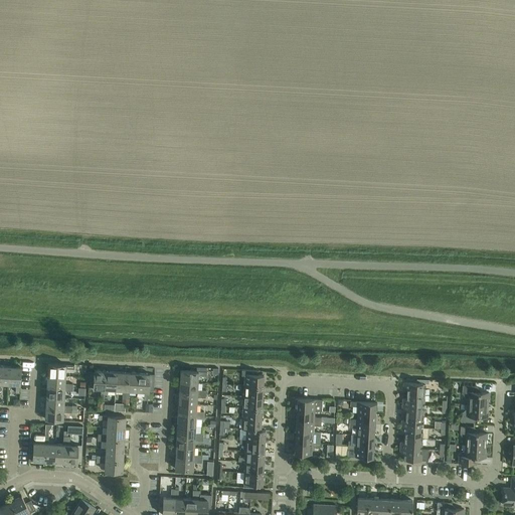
[(47,375),(65,376),(65,368),(74,369),(74,365),(48,364),(47,375)]
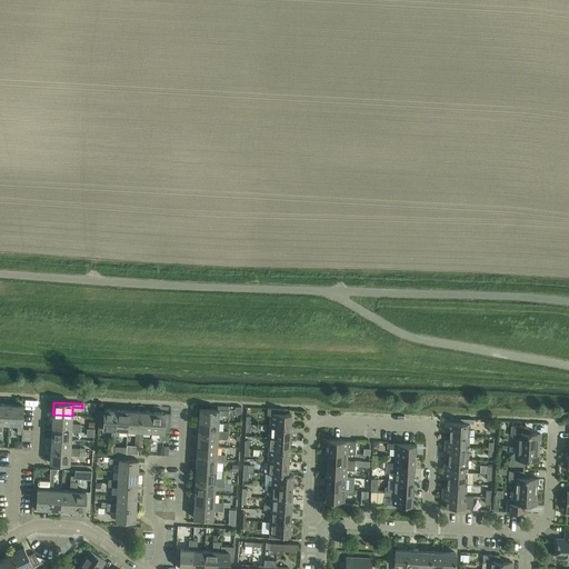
[(9,425),(10,405),(0,403),(0,432),(0,433),(1,423),(9,425)]
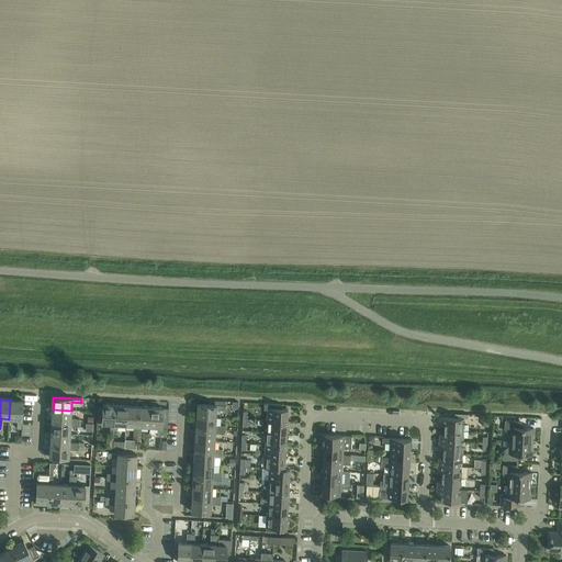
[(10,400),(9,419),(18,419),(17,428),(21,429),(22,401),(10,400)]
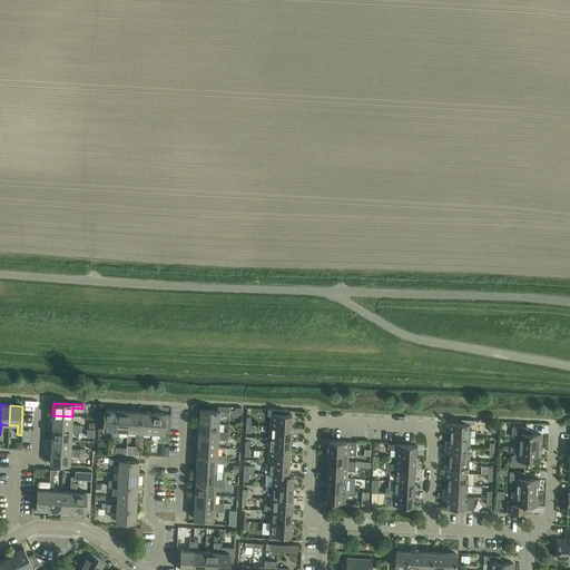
[(199,422),(219,423),(219,415),(231,416),(231,412),(229,412),(229,406),(218,406),(218,411),(199,410),(199,422)]
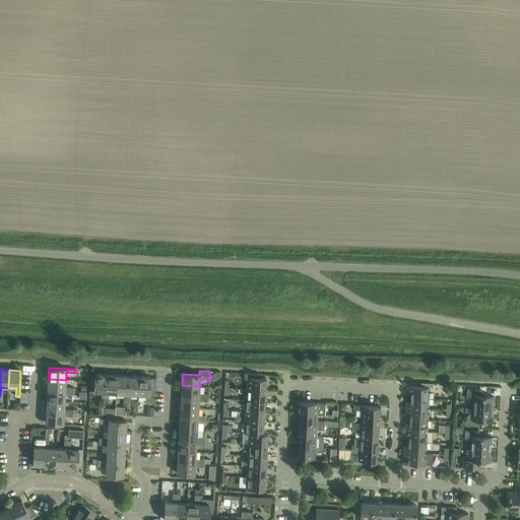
[(105,401),(107,375),(95,374),(95,376),(91,376),(90,390),(94,391),(94,392),(103,392),(102,401),(105,401)]
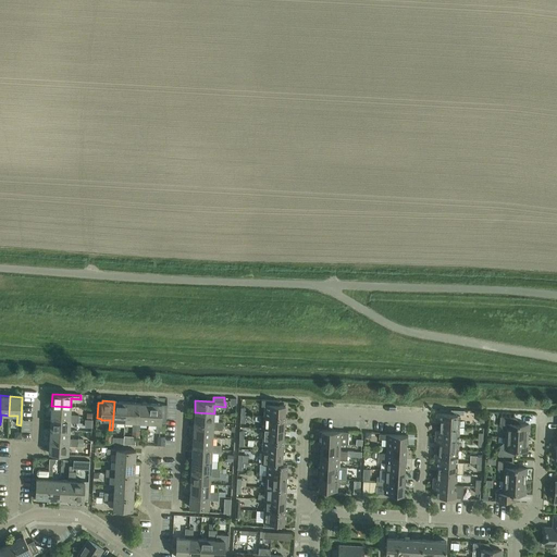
[(264,417),(284,418),(285,406),(279,406),(280,400),(262,400),(262,407),(265,407),(264,417)]
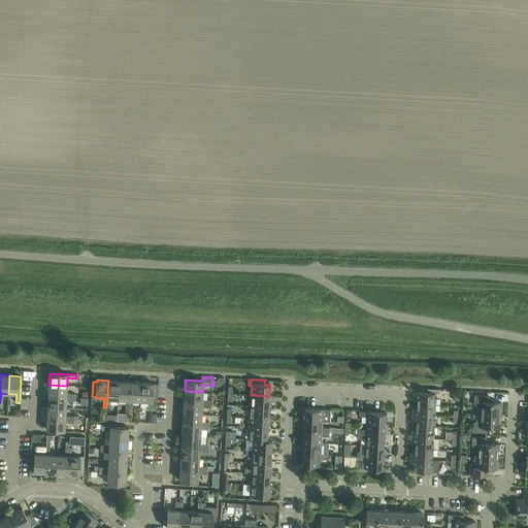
[(118,399),(119,382),(108,381),(106,407),(110,407),(110,399),(118,399)]
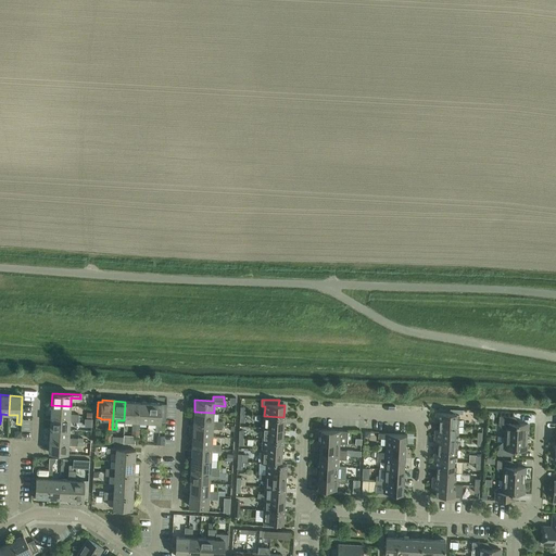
[(136,436),(137,402),(125,402),(124,420),(133,421),(133,430),(131,430),(131,436),(136,436)]
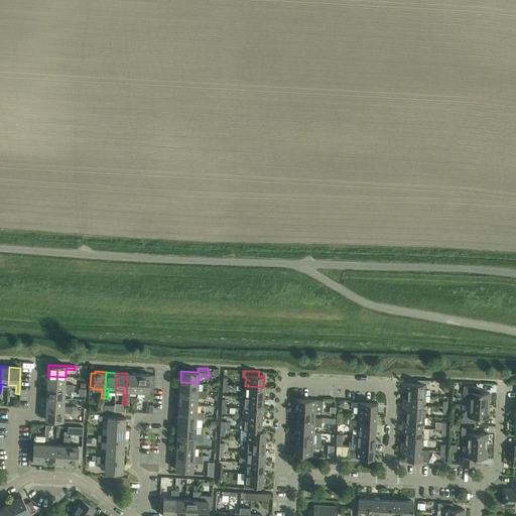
[(138,391),(139,374),(127,373),(126,404),(130,404),(130,400),(129,400),(130,391),(138,391)]
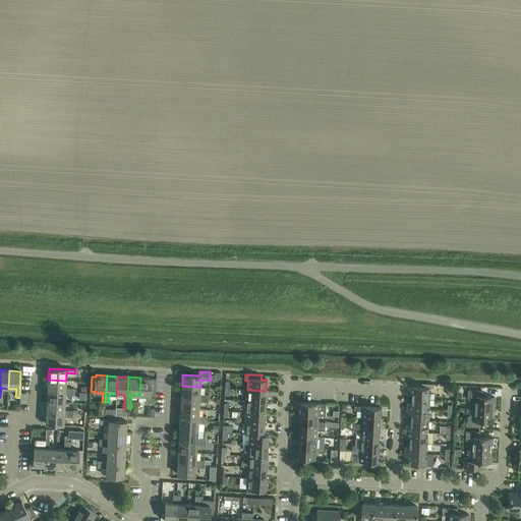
[(140,378),(139,395),(147,396),(146,404),(154,405),(154,400),(150,400),(152,378),(140,378)]
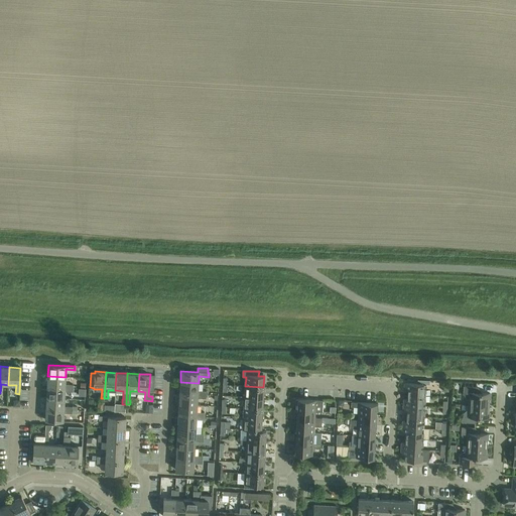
[(66,384),(66,377),(47,376),(47,387),(74,388),(74,385),(66,384)]
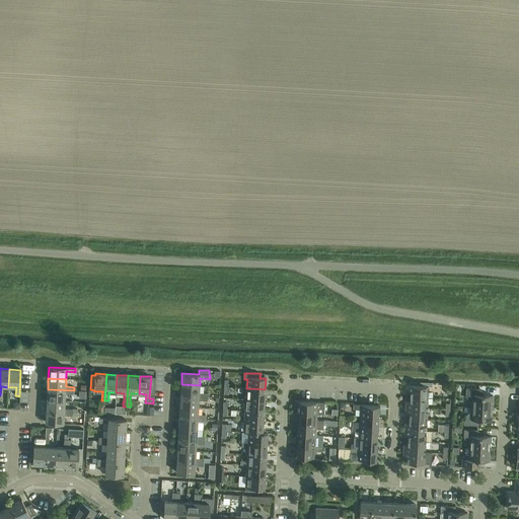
[(199,392),(200,385),(181,384),(180,395),(208,397),(208,393),(199,392)]
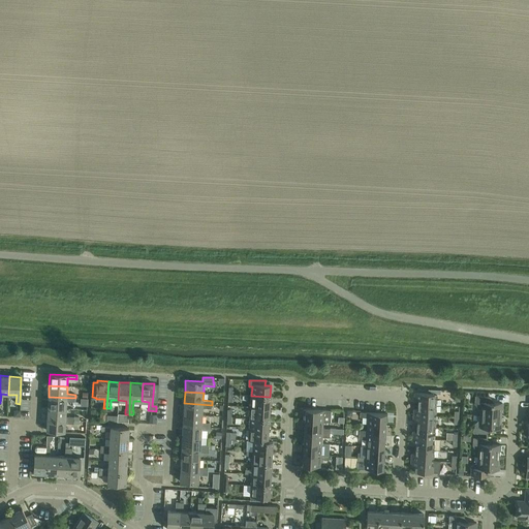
[(418,404),(436,405),(437,394),(415,393),(414,400),(418,400),(418,404)]
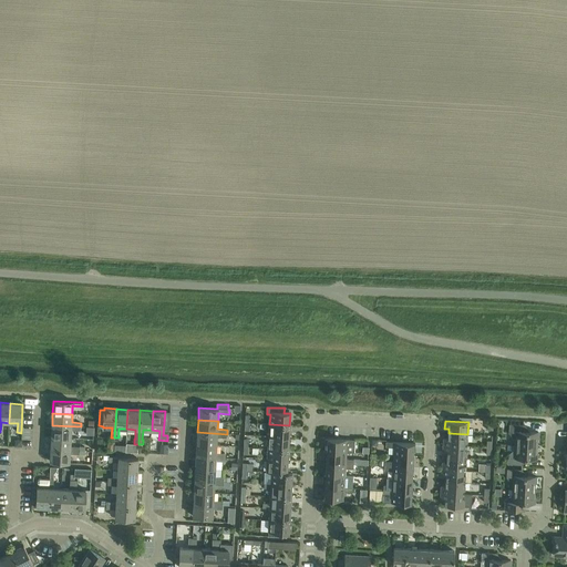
[(289,437),(289,425),(269,424),(269,436),(289,437)]
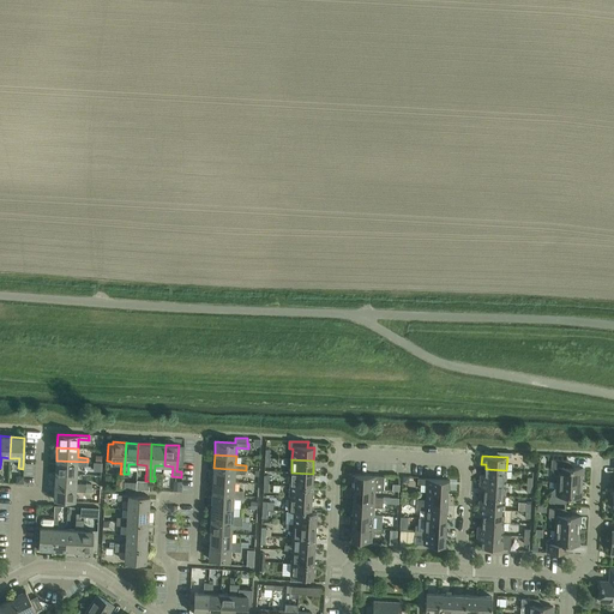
[(558,481),(582,482),(582,475),(584,475),(584,469),(567,468),(569,461),(552,459),(551,470),(557,475),(558,475),(558,481)]
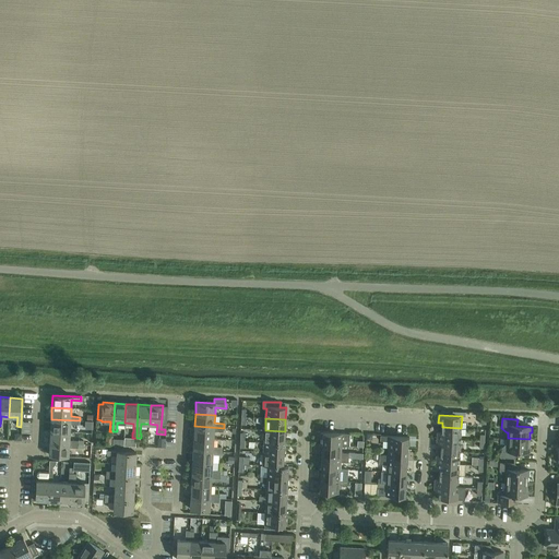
[(79,425),(80,420),(51,419),(50,430),(70,431),(70,424),(79,425)]
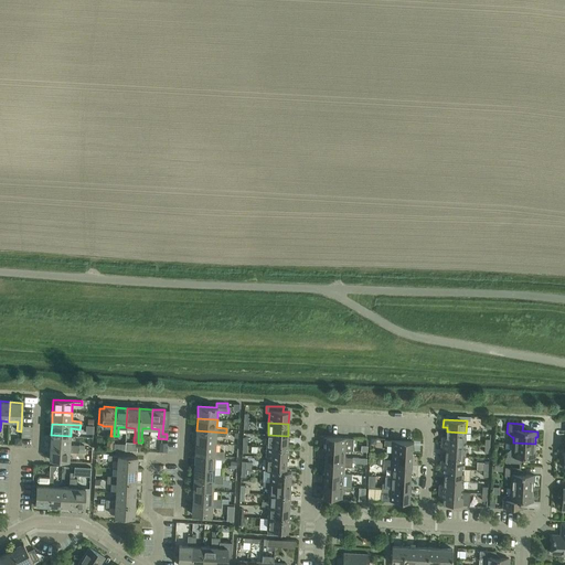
[(225,436),(226,433),(196,430),(195,443),(216,444),(216,436),(225,436)]
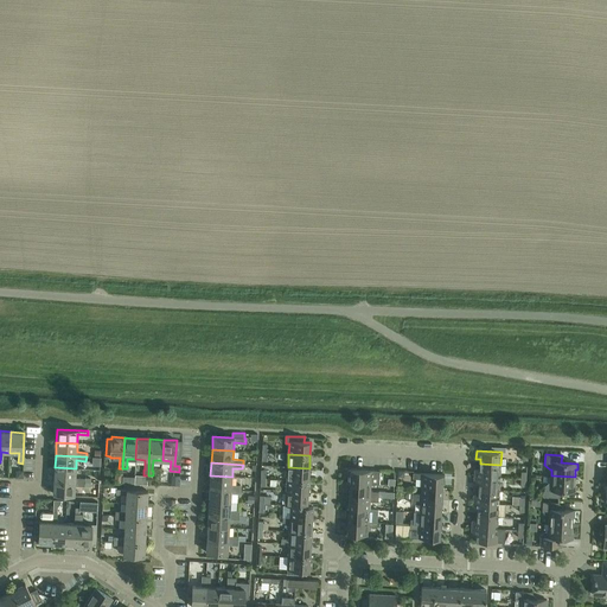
[(500,478),(500,465),(480,464),(480,470),(474,470),(474,477),(500,478)]
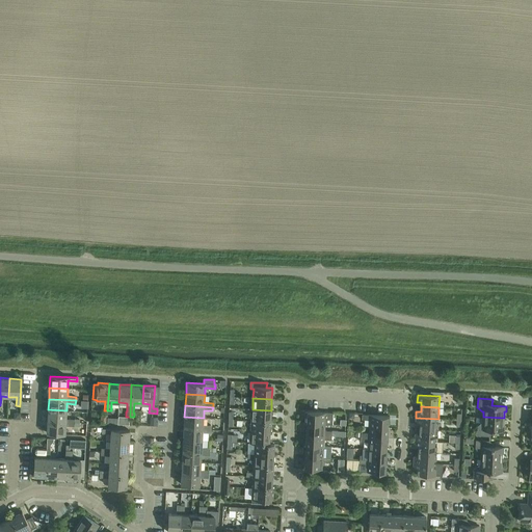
[(65,419),(67,410),(48,409),(47,421),(79,423),(80,420),(65,419)]
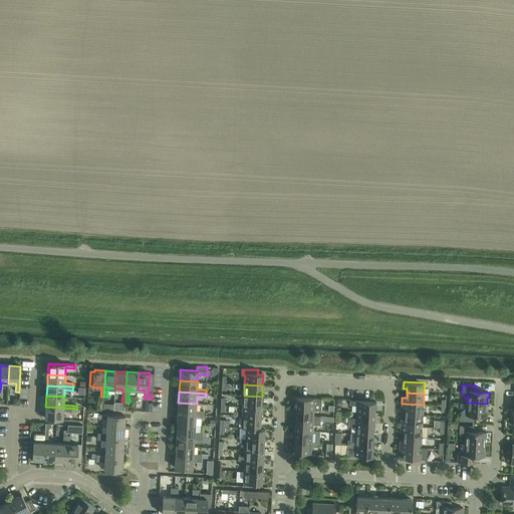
[(261,408),(262,397),(244,396),(243,407),(261,408)]
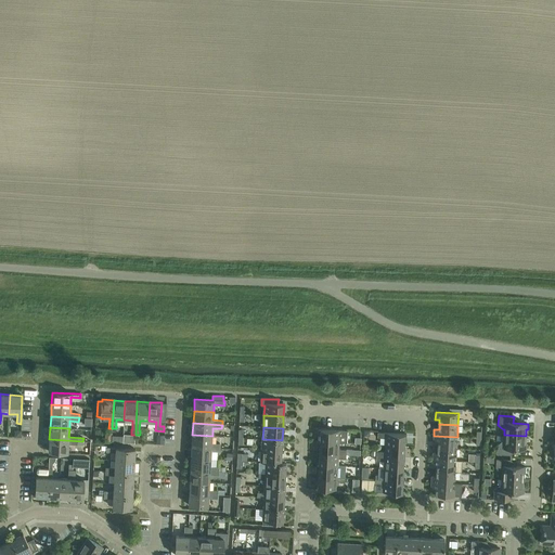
[(320,441),(339,442),(339,441),(347,441),(348,431),(339,430),(321,429),(320,441)]
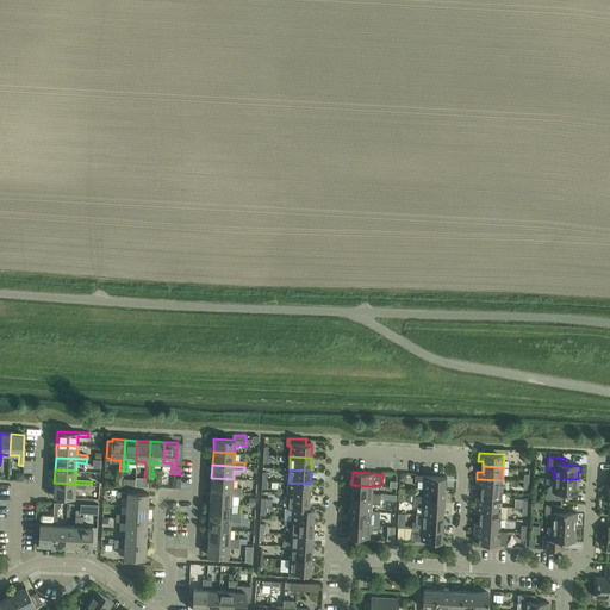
[(423,489),(444,490),(446,477),(416,475),(416,480),(424,481),(423,489)]
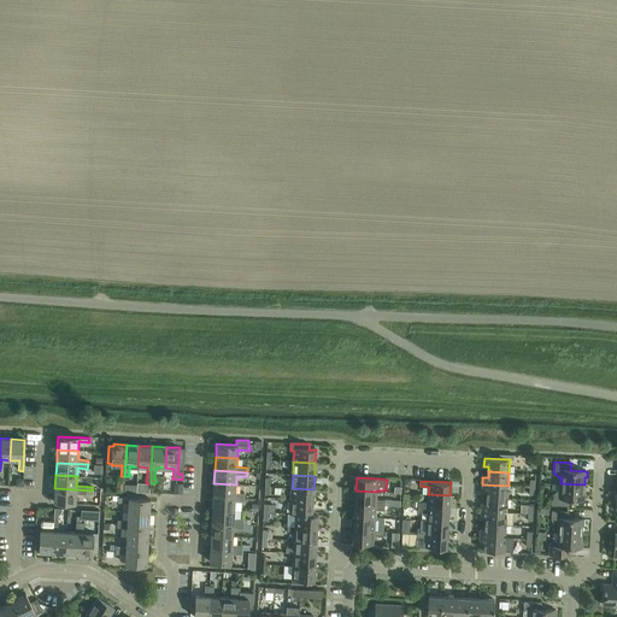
[(235,493),(236,485),(213,483),(213,497),(246,498),(246,493),(235,493)]
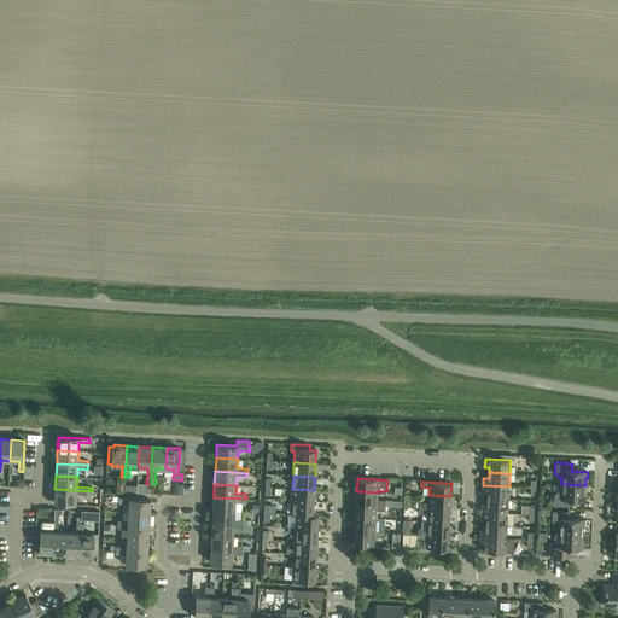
[(584,495),(586,485),(561,484),(560,491),(559,491),(553,496),(553,506),(570,507),(570,500),(586,501),(587,495),(584,495)]
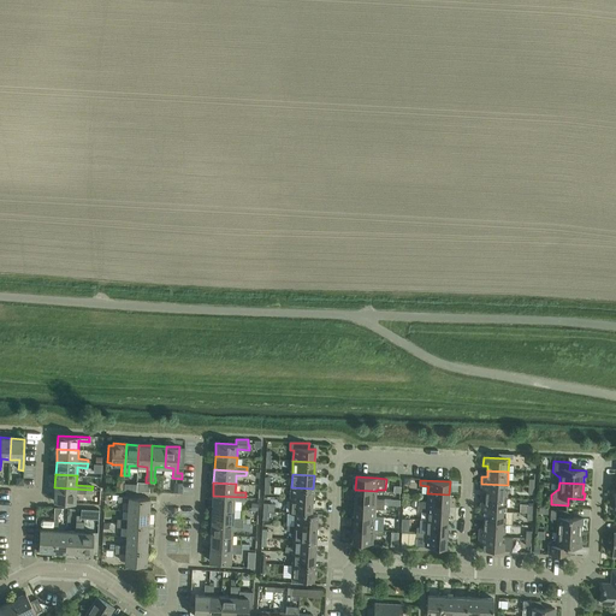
[(507,498),(508,485),(481,484),(481,491),(486,491),(486,497),(507,498)]
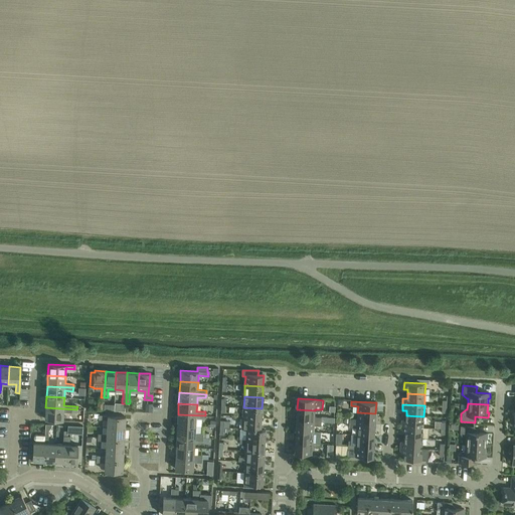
[(76,412),(76,409),(45,407),(45,418),(63,419),(63,412),(76,412)]
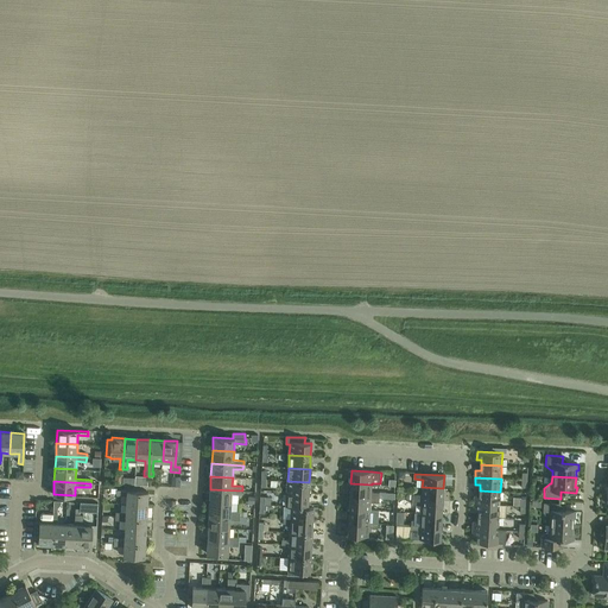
[(309,495),(309,482),(287,481),(286,494),(309,495)]
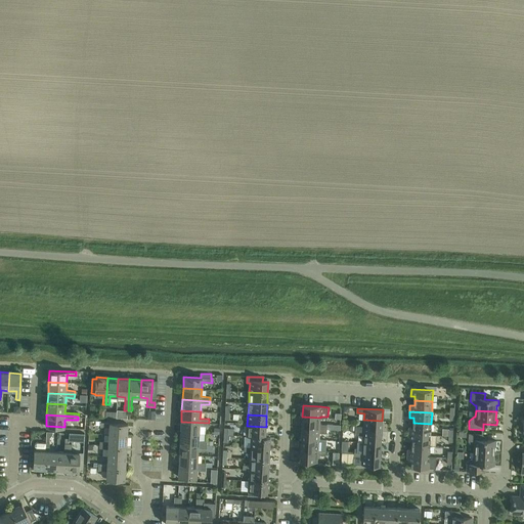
[(319,425),(320,418),(302,417),(302,427),(326,429),(328,425),(319,425)]
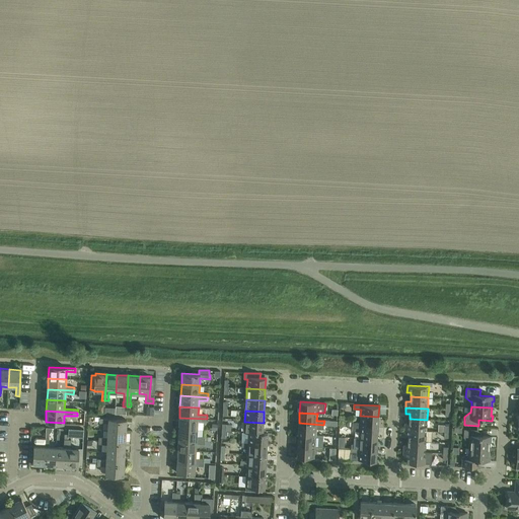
[(377,428),(378,417),(360,416),(360,423),(353,422),(352,426),(377,428)]
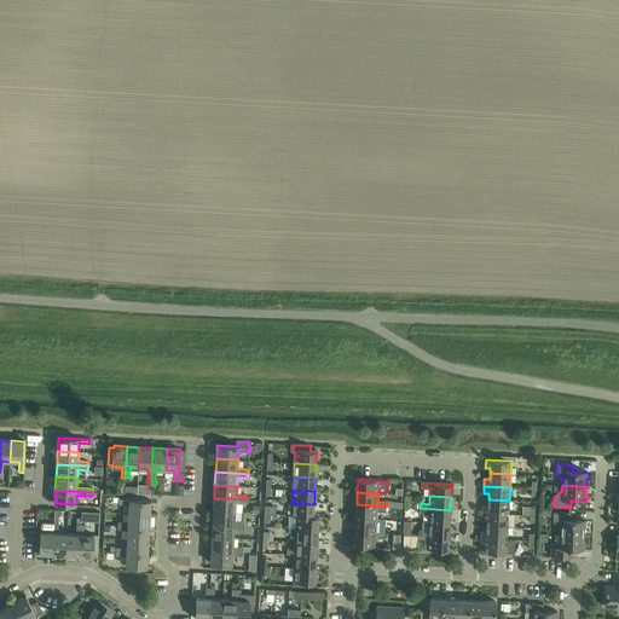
[(246,504),(247,499),(214,498),(213,510),(235,512),(236,503),(246,504)]
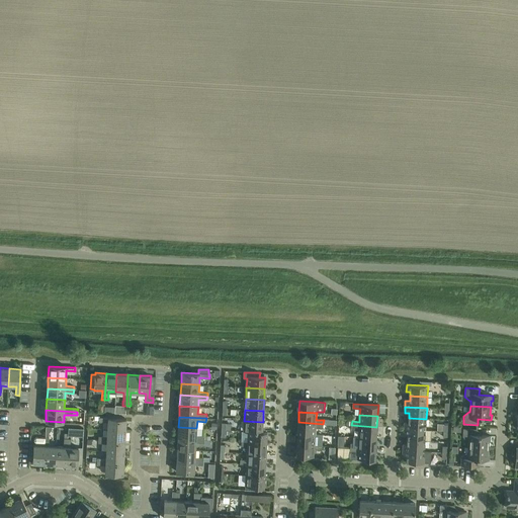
[(100,418),(100,422),(108,422),(108,429),(125,430),(126,419),(108,418),(100,418)]
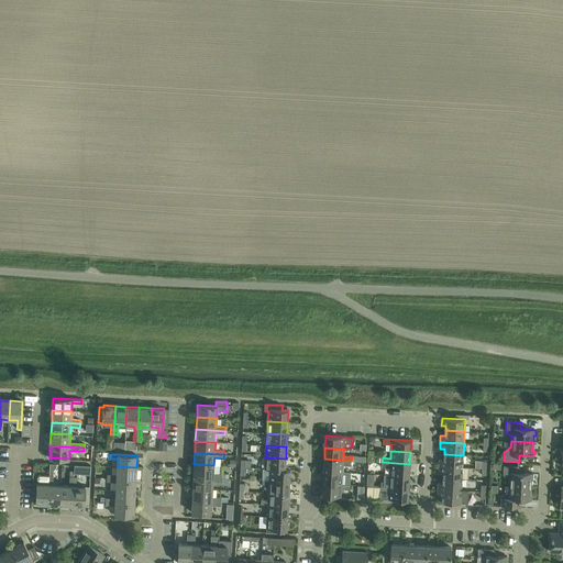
[(462,466),(463,455),(444,454),(443,460),(439,460),(439,465),(462,466)]
